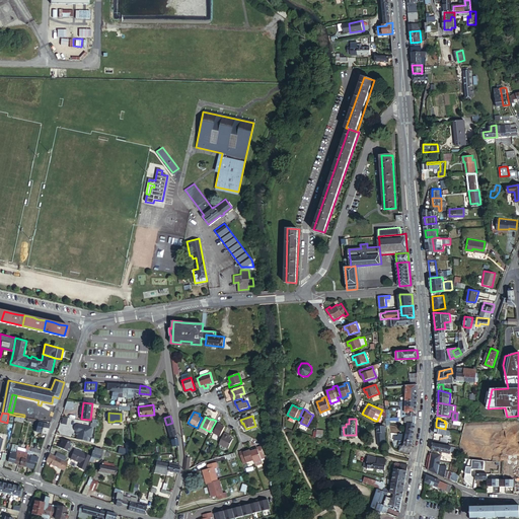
[(36,431),(47,433),(50,424),(44,423),(44,421),(43,421),(42,423),(39,422),(36,431)]
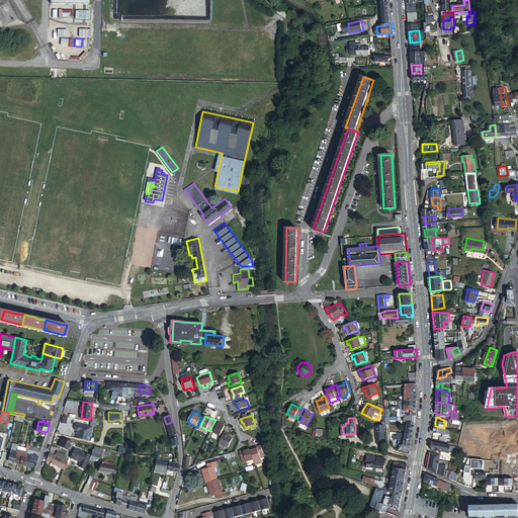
[(220,422),(216,420),(211,427),(216,429),(213,433),(221,436),(225,426),(222,425),(219,423),(220,422)]
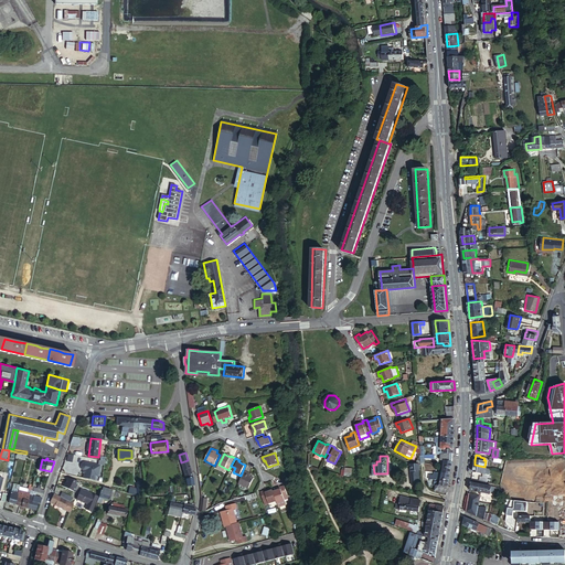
[(187,479),(192,477),(188,460),(181,462),(187,479)]
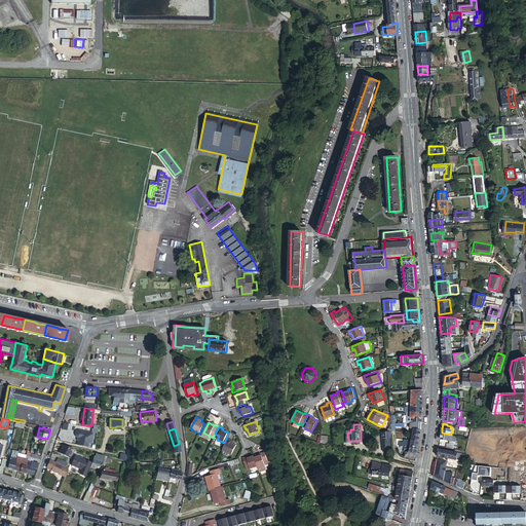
[(78,445),(90,447),(94,433),(80,430),(77,430),(76,433),(76,434),(76,436),(78,438),(79,438),(78,445)]
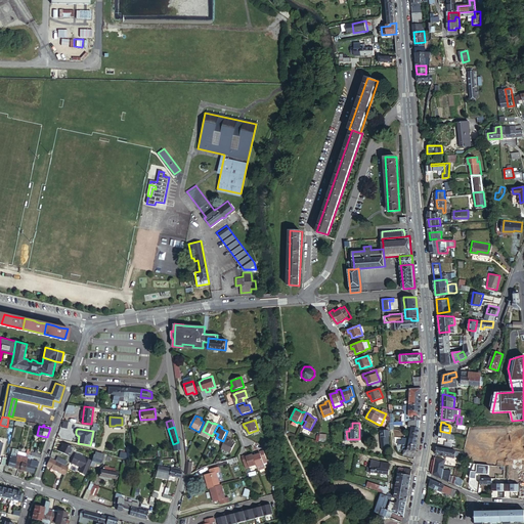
[(389,430),(381,431),(382,444),(390,443),(389,430)]
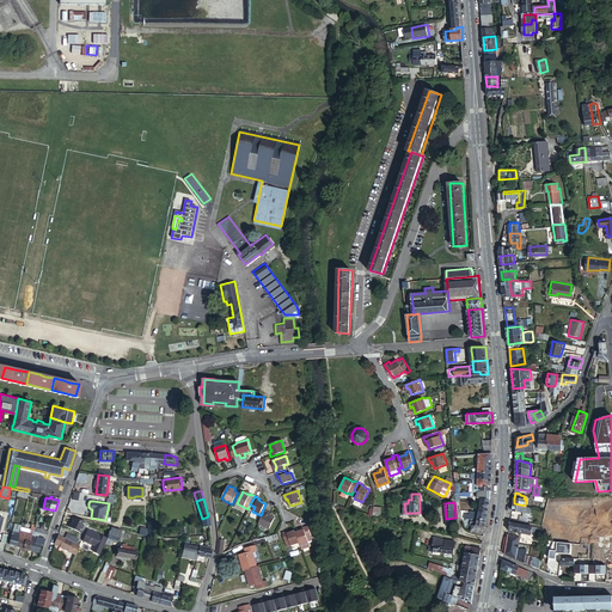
[(525,506),(514,503),(513,510),(524,513),(524,515),(520,515),(520,520),(527,522),(530,514),(531,514),(532,508),(527,507),(527,506),(525,506)]
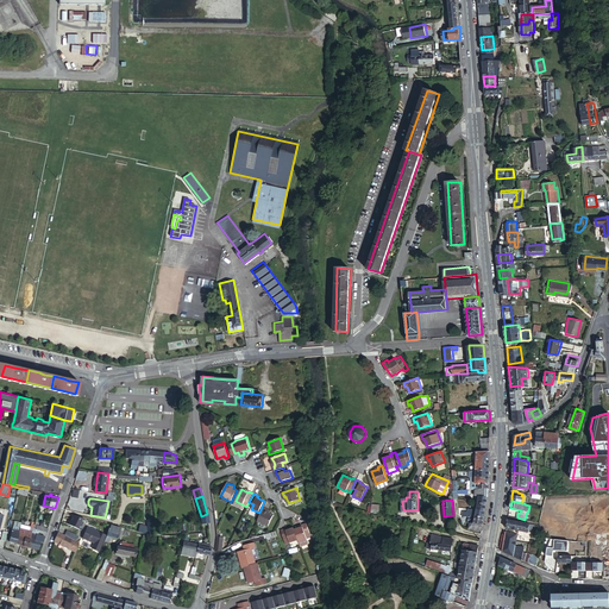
[(608,526),(608,507),(596,507),(596,526),(608,526)]
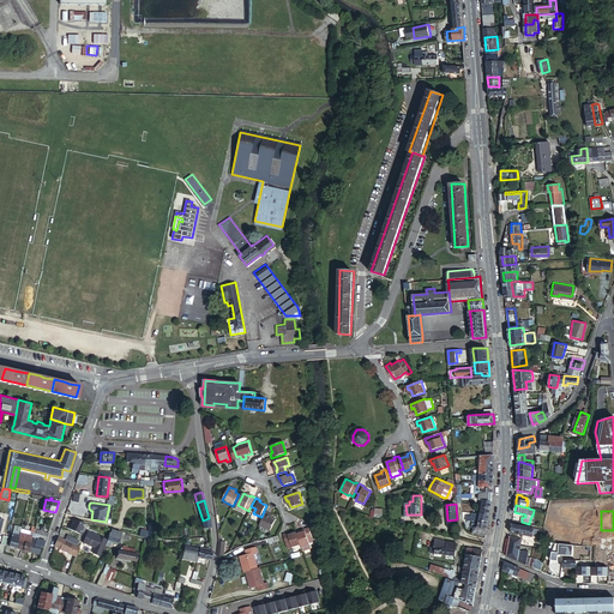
[(271,513),(266,512),(260,525),(271,530),(277,519),(272,517),(270,516),(271,513)]
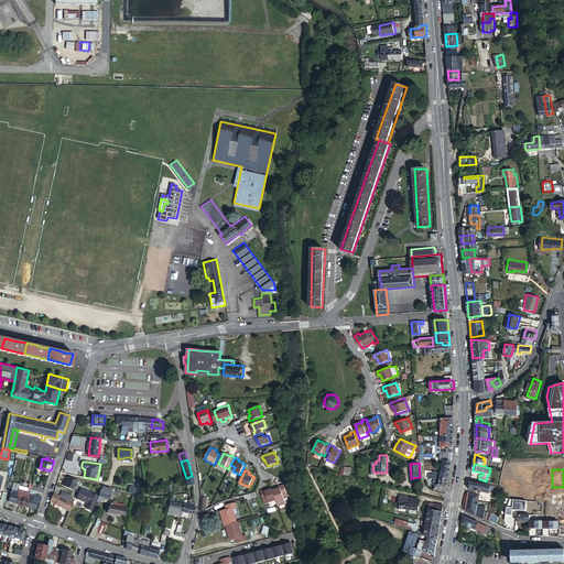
[(435,489),(446,491),(447,485),(448,479),(442,477),(442,480),(435,479),(434,484),(436,484),(435,489)]
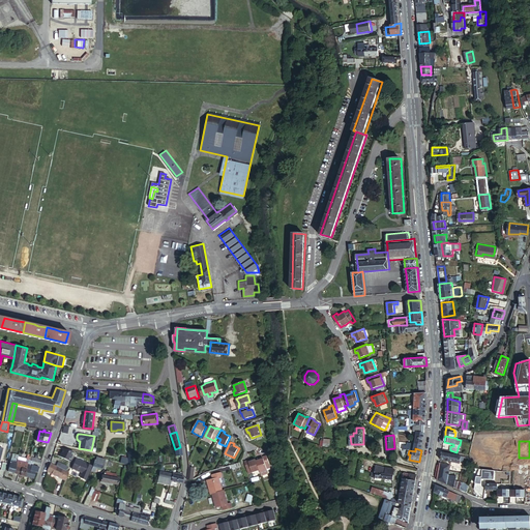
[(64,449),(61,457),(70,461),(75,451),(64,449)]
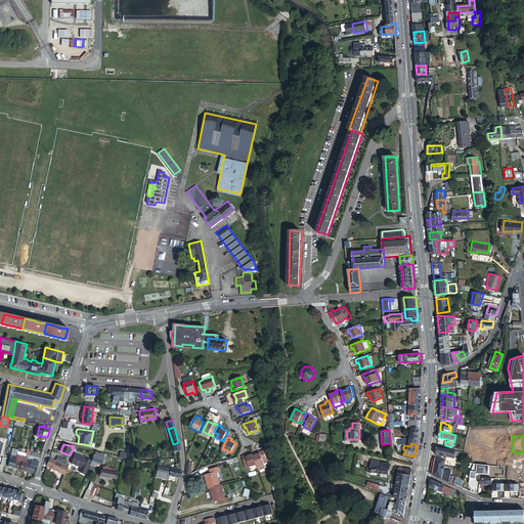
[(461,451),(437,447),(436,453),(455,457),(455,455),(459,455),(461,451)]
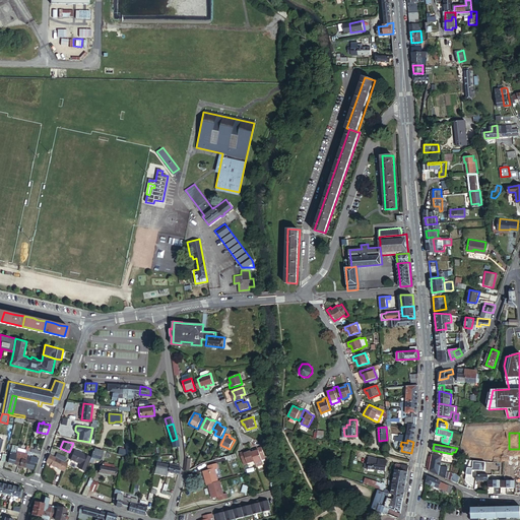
[(76,447),(72,458),(82,462),(80,467),(85,469),(90,455),(83,452),(84,450),(76,447)]
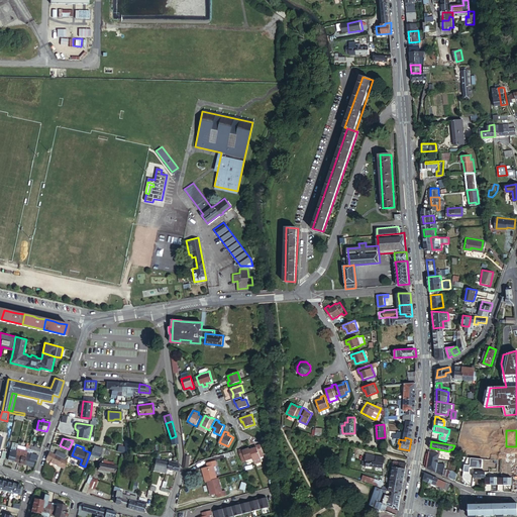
[(253,448),(250,449),(251,451),(253,458),(254,461),(255,463),(263,461),(261,456),(260,453),(263,451),(261,444),(256,445),(257,447),(253,448)]
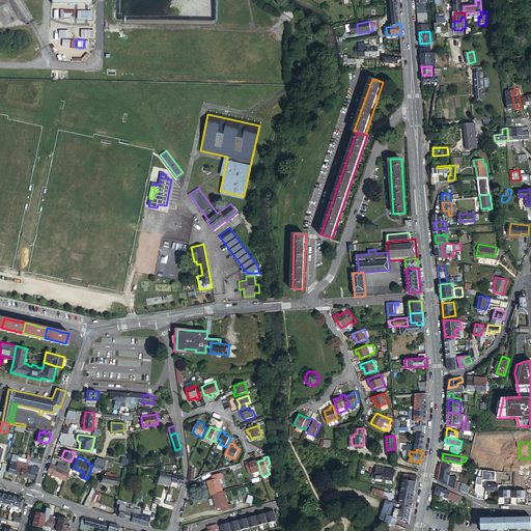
[(19,459),(14,458),(9,471),(25,476),(26,472),(17,469),(18,463),(19,459)]
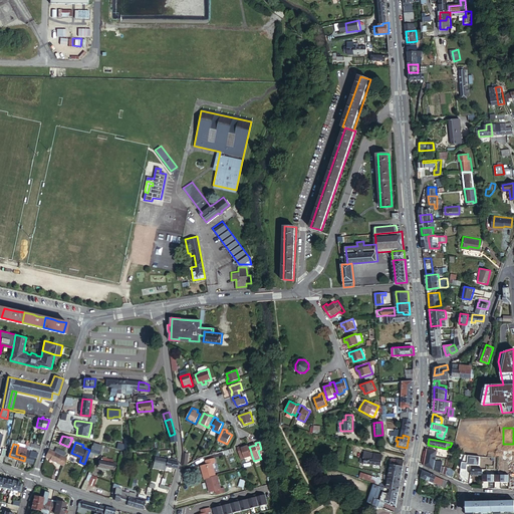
[(90,452),(93,452),(99,454),(101,449),(97,448),(97,447),(92,445),(90,452)]
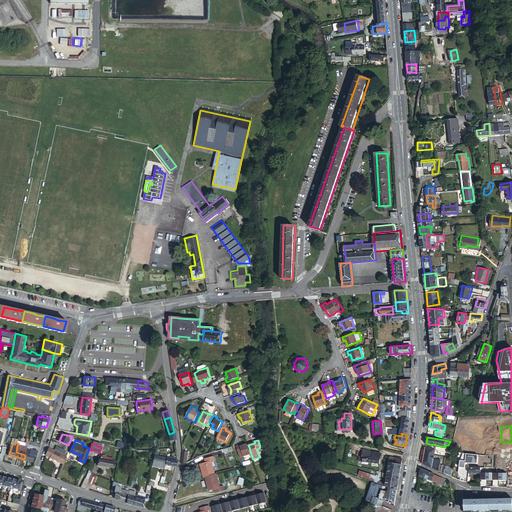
[(251,454),(249,447),(248,445),(247,444),(244,445),(241,446),(240,444),(237,446),(239,453),(241,457),(244,456),(251,454)]
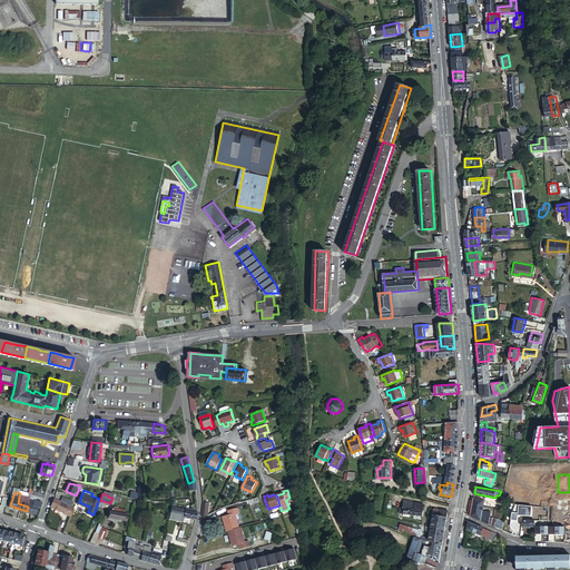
[(62,495),(61,500),(62,501),(65,502),(72,505),(75,501),(62,495)]
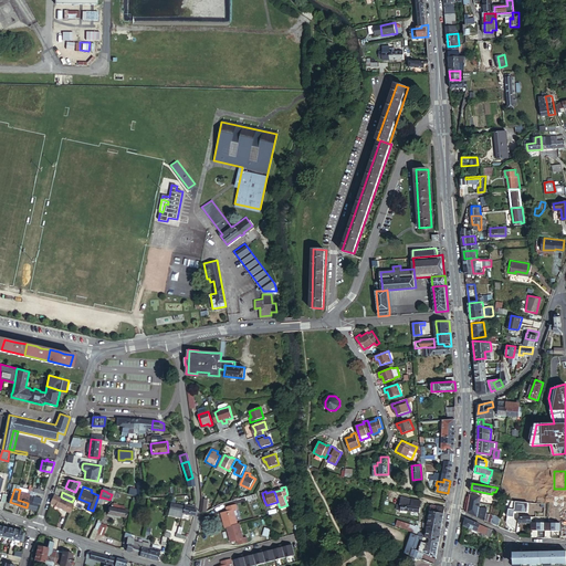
[(28,503),(29,496),(23,494),(19,493),(18,500),(28,503)]
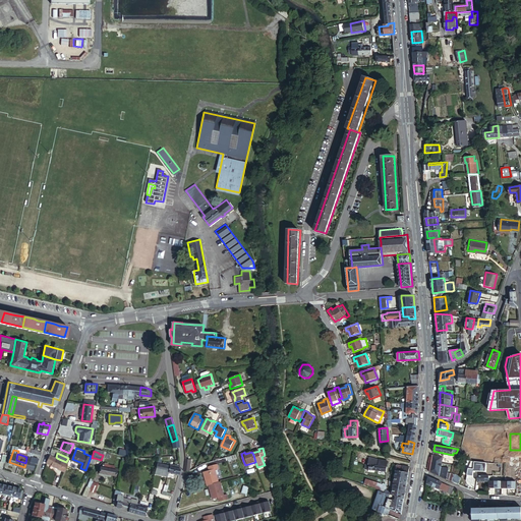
[(443,456),(432,454),(429,471),(453,480),(455,474),(447,472),(448,468),(441,466),(443,456)]
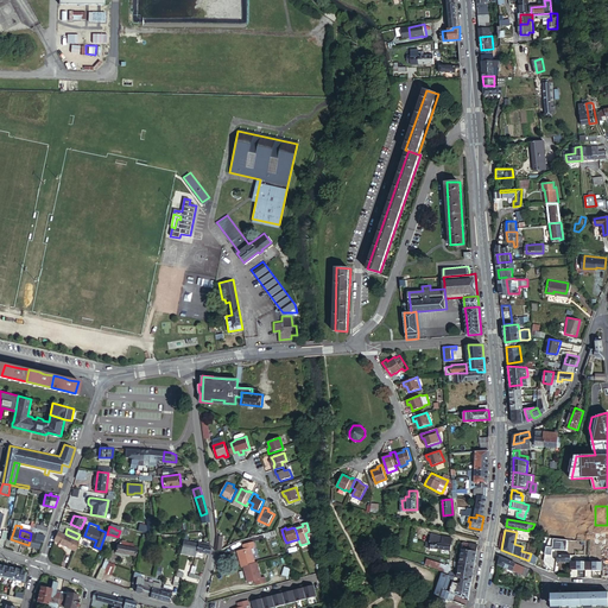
[(439,540),(434,539),(435,532),(431,532),(430,539),(429,539),(428,545),(431,546),(431,548),(438,550),(438,548),(451,550),(453,544),(443,542),(444,536),(439,534),(439,540)]
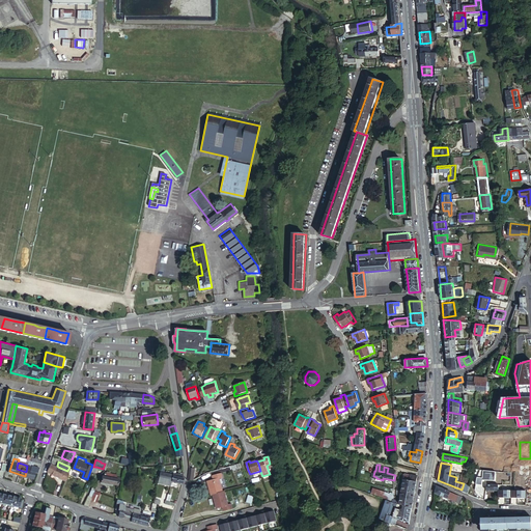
[(35,472),(37,473),(39,467),(33,466),(32,466),(31,467),(29,477),(34,478),(35,472)]
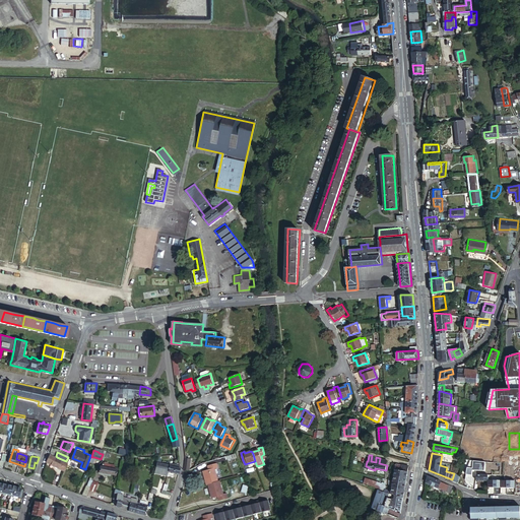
[(58,461),(49,457),(49,456),(46,461),(58,467),(59,464),(66,467),(68,462),(66,461),(59,458),(58,461)]
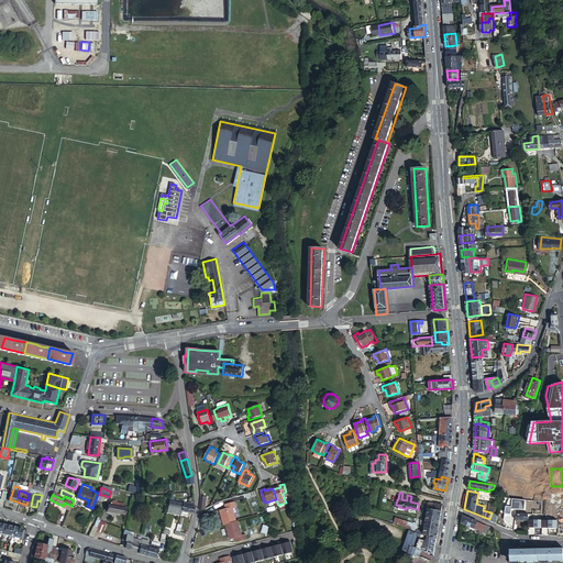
[(170,499),(169,506),(176,508),(183,509),(184,504),(185,503),(184,503),(170,499)]
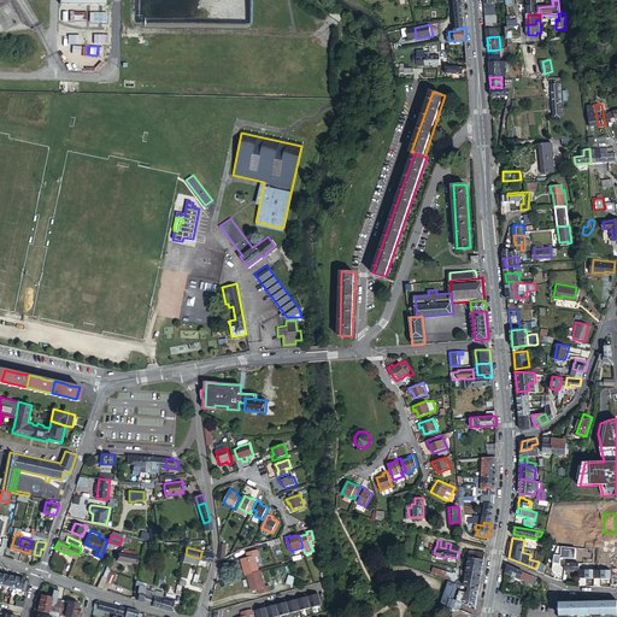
[(139,563),(140,556),(136,556),(136,551),(125,548),(124,550),(123,548),(122,553),(119,552),(118,559),(139,563)]
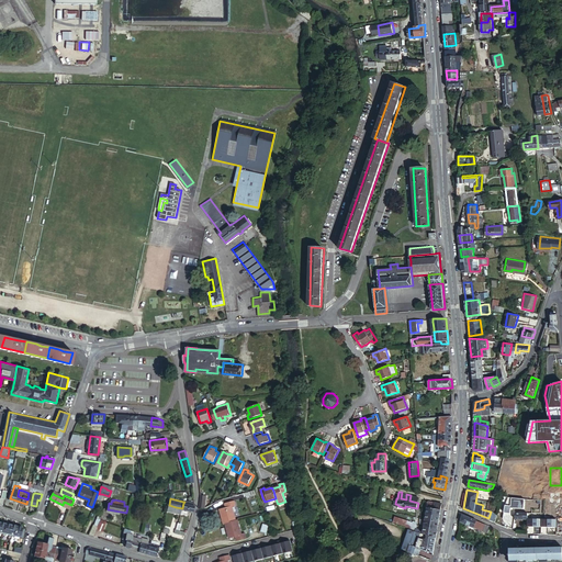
[(426,513),(440,515),(441,508),(428,506),(426,513)]
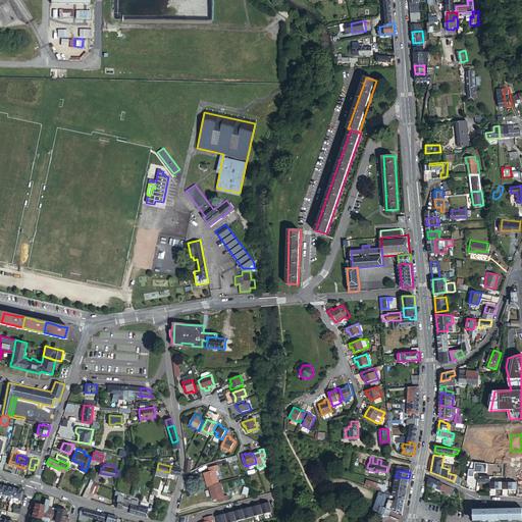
[(204,474),(207,487),(209,487),(219,484),(215,471),(210,472),(204,474)]
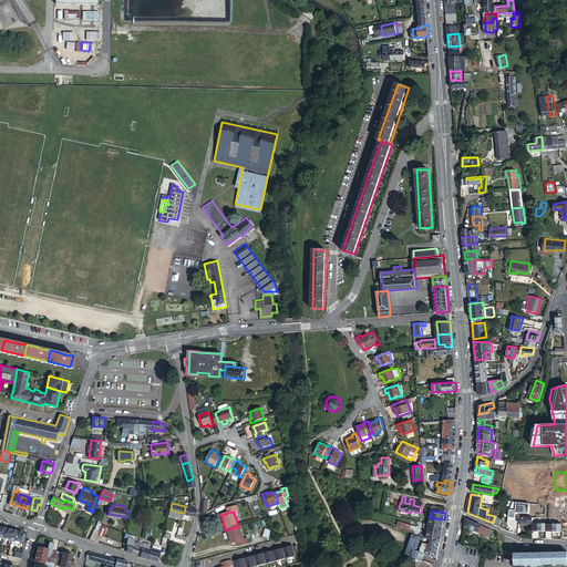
[(475,522),(467,518),(465,525),(493,537),(496,531),(475,522)]
